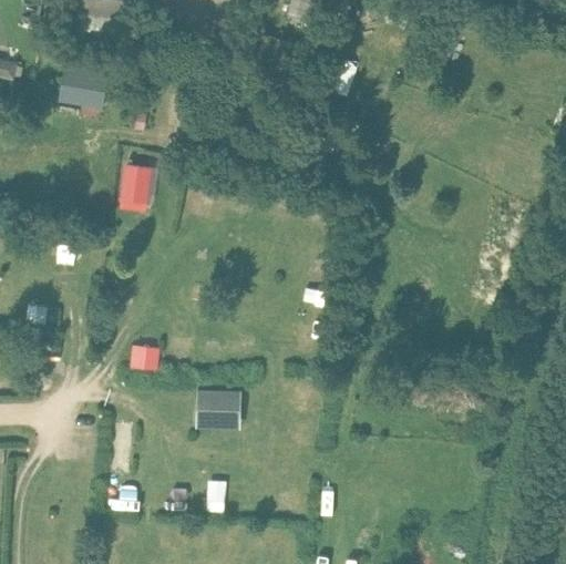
[(290,0),(286,14),(321,26),(328,0),(290,0)]
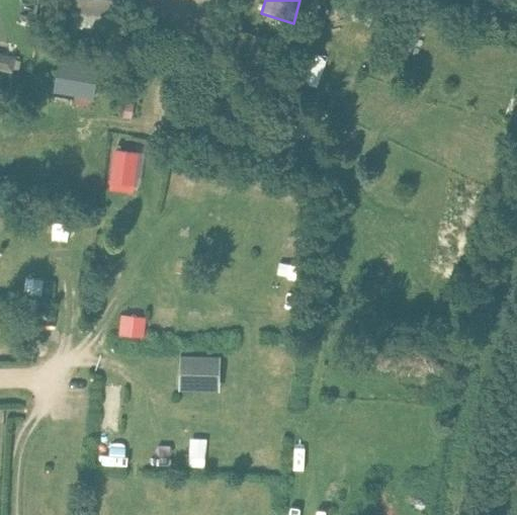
[(15,59),(0,55),(0,71),(12,74),(15,59)]
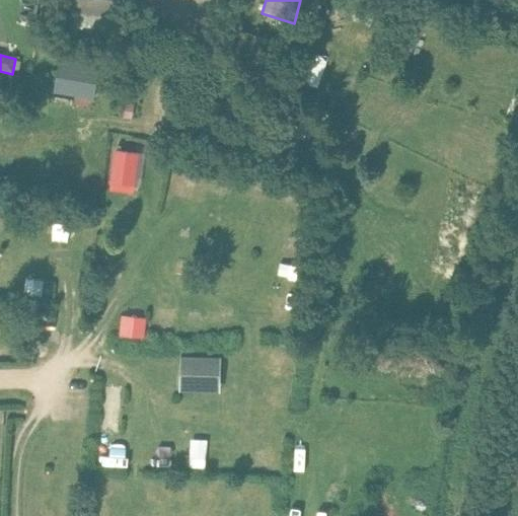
[(58,61),(53,93),(74,96),(79,64),(58,61)]
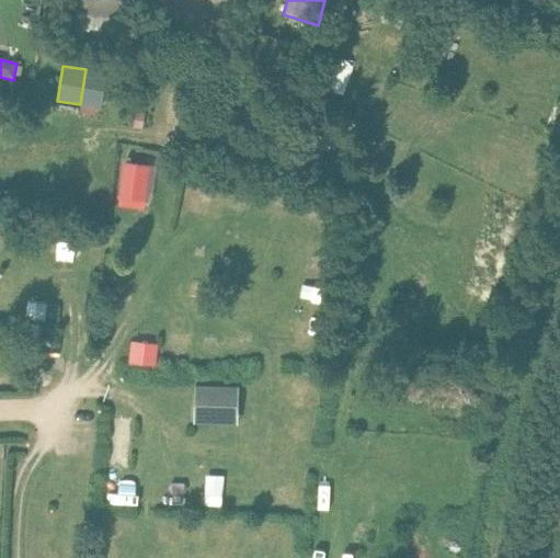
[(125,163),(121,200),(144,202),(148,166),(125,163)]
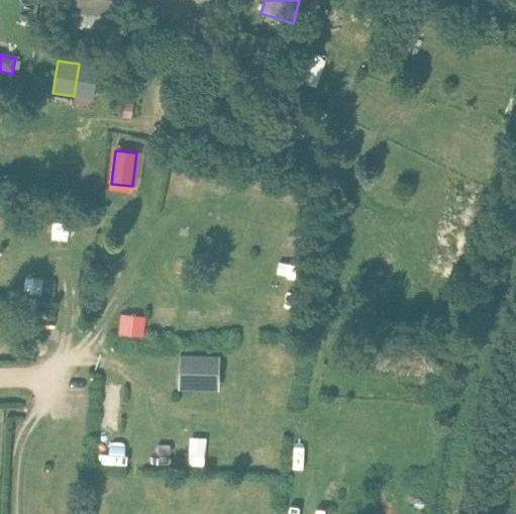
[(275,300),(276,325),(295,325),(294,299),(275,300)]
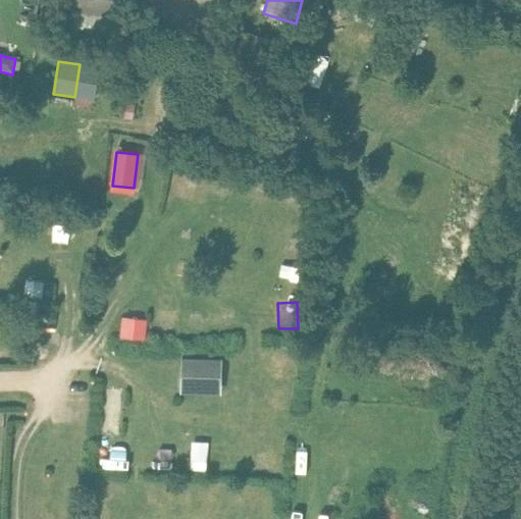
[(122,319),(120,336),(143,340),(145,321),(122,319)]
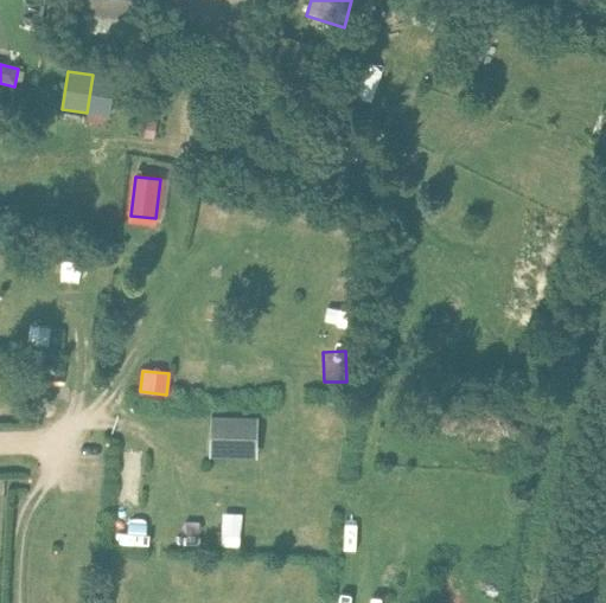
[(210,418),(209,449),(253,450),(254,419),(210,418)]
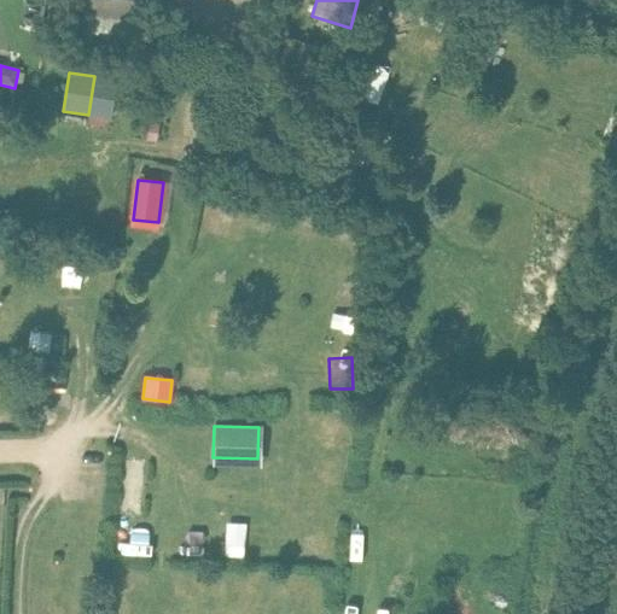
[(116,597),(110,613),(126,613),(131,603),(116,597)]
